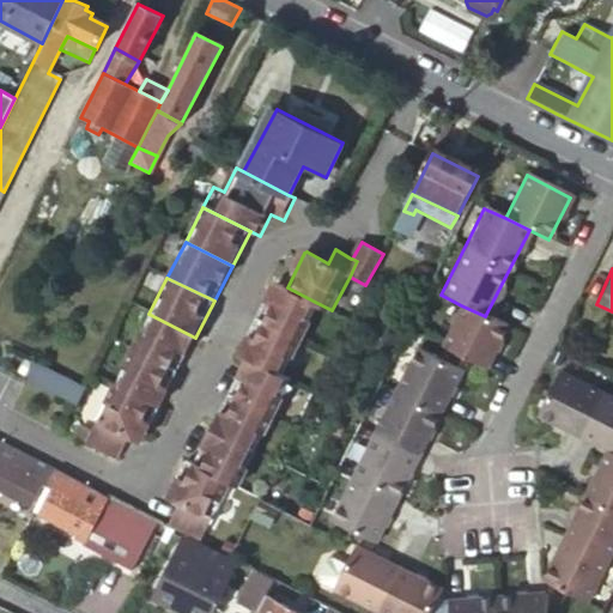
[(255,316),(303,340),(313,321),(307,319),(315,302),(287,287),(273,281),(255,316)]
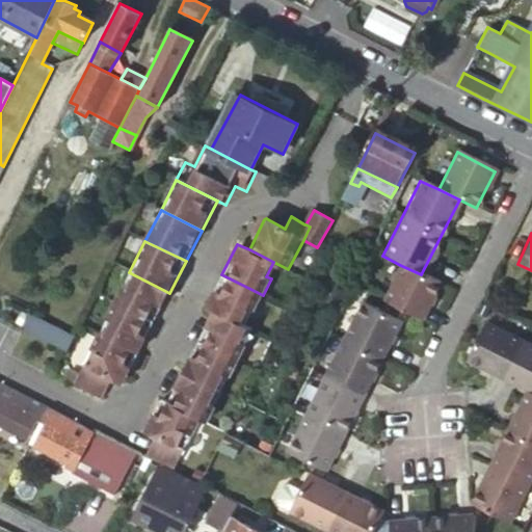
[(421,274),(400,265),(382,301),(420,321),(439,284),(421,274)]
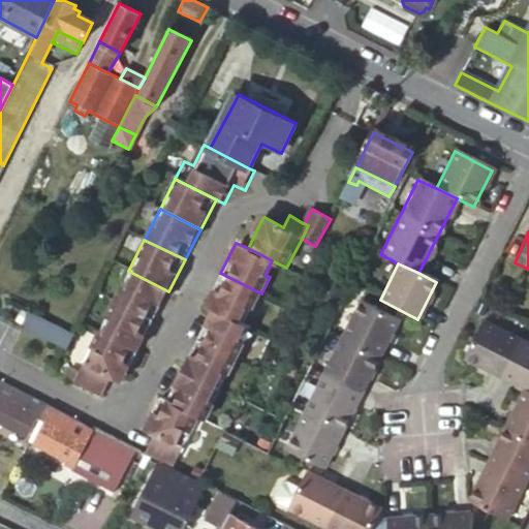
[(128,271),(113,301),(153,321),(168,291),(128,271)]
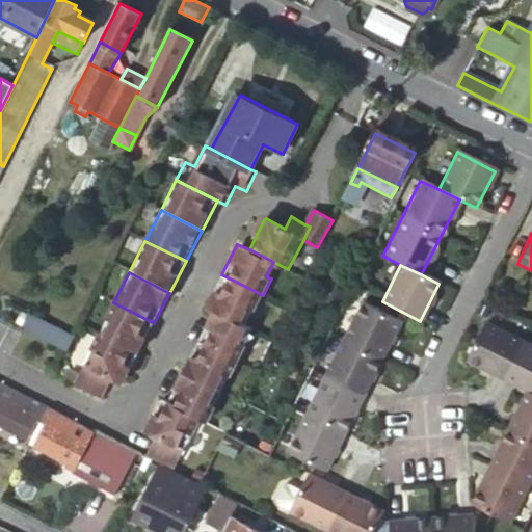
[(255,312),(263,295),(221,274),(207,306),(214,310),(242,323),(249,310),(255,312)]
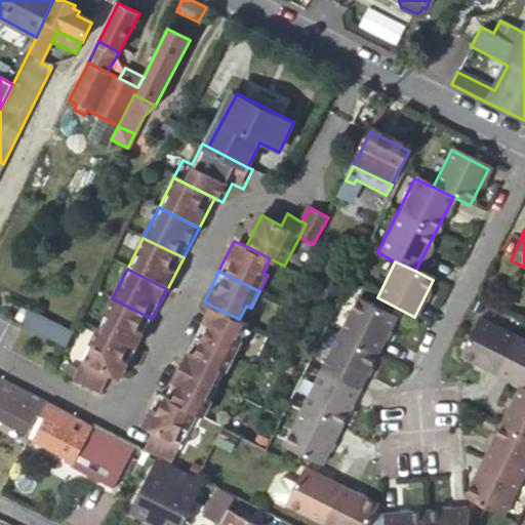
[(112,298),(95,329),(136,349),(152,319),(112,298)]
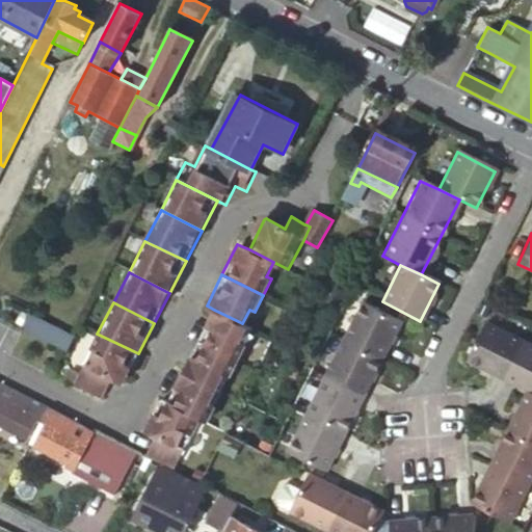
[(398,322),(360,303),(286,454),(323,474),(398,322)]
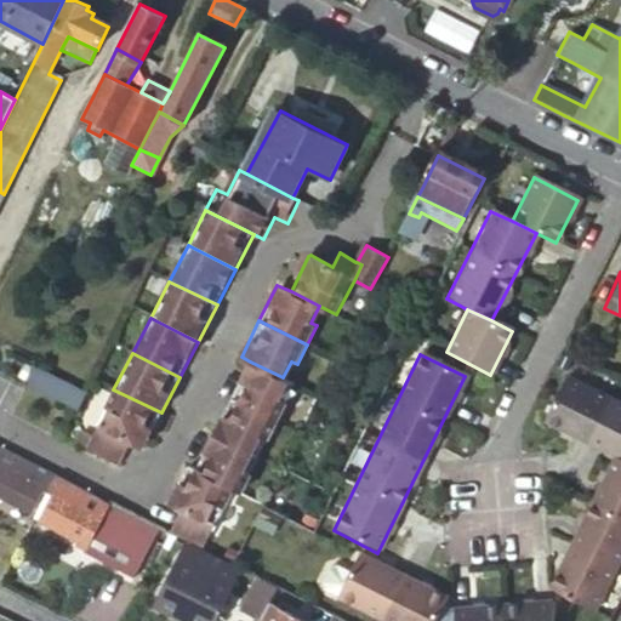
[(279,422),(297,385),(289,380),(283,377),(250,362),(232,399),(279,422)]
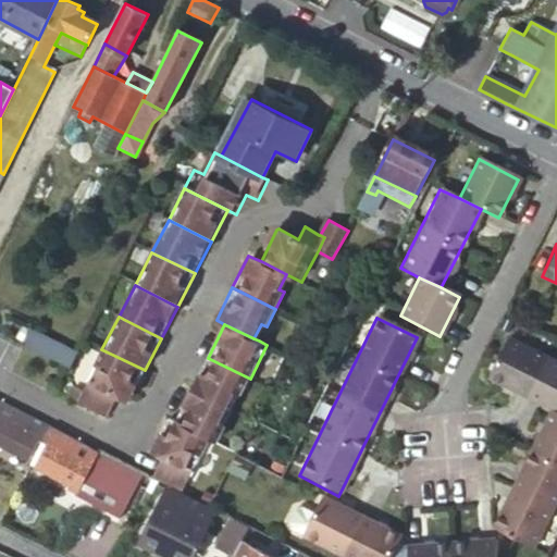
[(26,330),(19,344),(45,358),(65,368),(73,353),(26,330)]
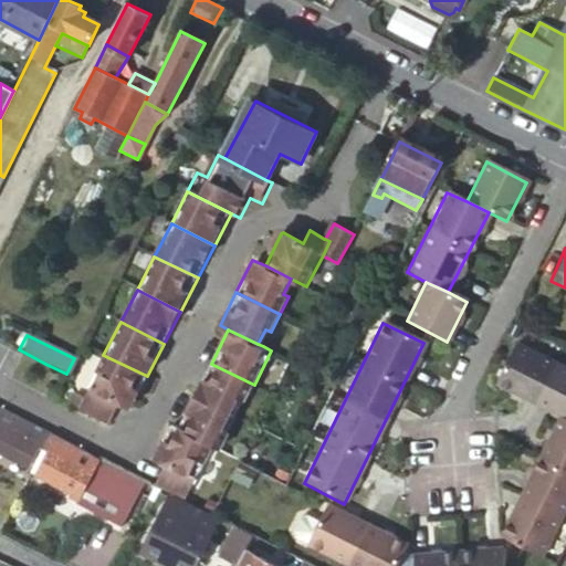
[(492,386),(558,418),(565,421),(565,369),(514,344),(492,386)]
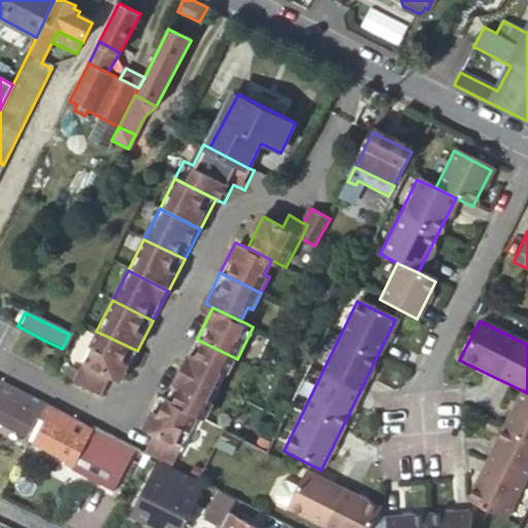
[(75,372),(70,382),(104,398),(114,378),(122,382),(137,351),(96,331),(75,372)]
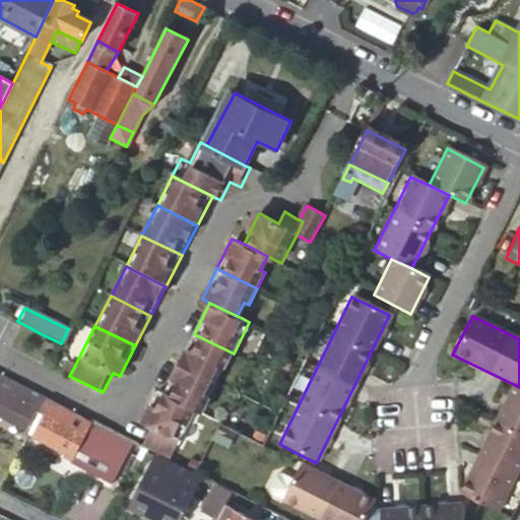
[(194,334),(180,364),(213,380),(220,367),(225,369),(234,353),(194,334)]
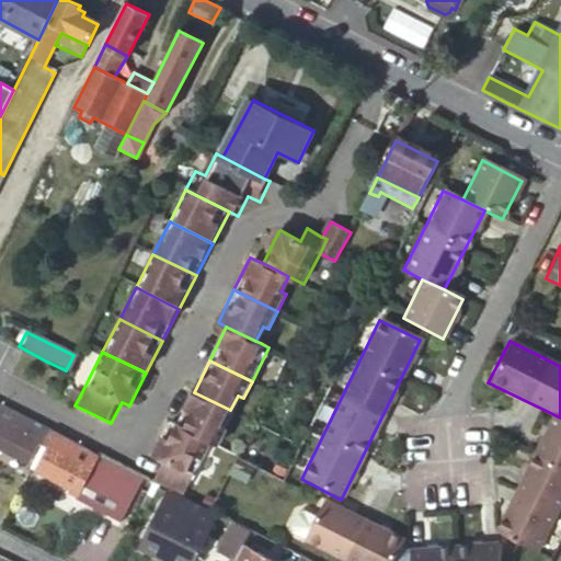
[(75,405),(80,396),(71,391),(66,401),(75,405)]
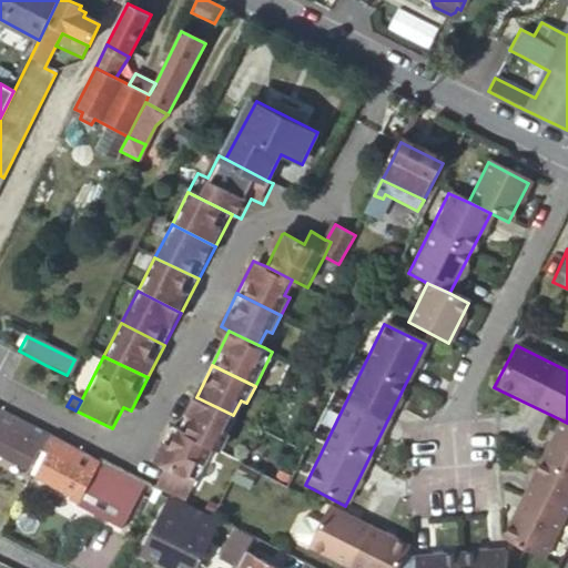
[(180,430),(215,448),(223,453),(232,434),(226,430),(233,415),(196,397),(180,430)]
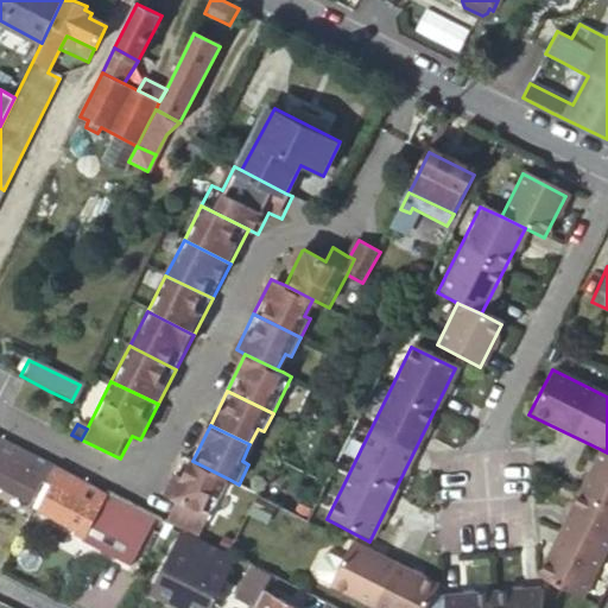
[(31,455),(0,438),(0,487),(30,502),(50,463),(31,455)]
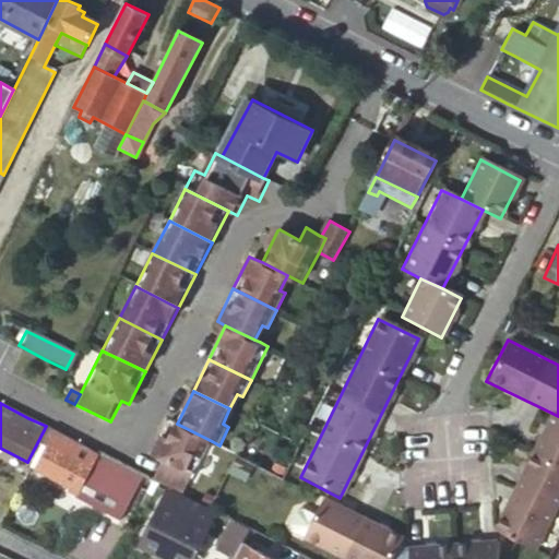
[(558,416),(551,413),(494,531),(535,551),(558,501),(558,416)]
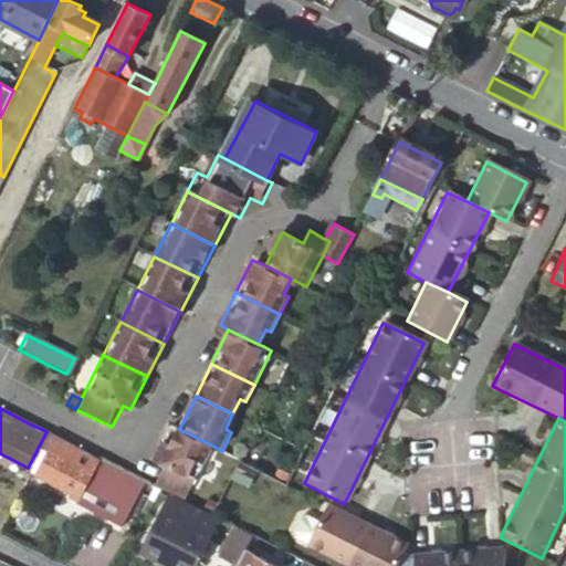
[(171,425),(155,458),(167,463),(156,484),(188,500),(215,447),(179,429),(171,425)]
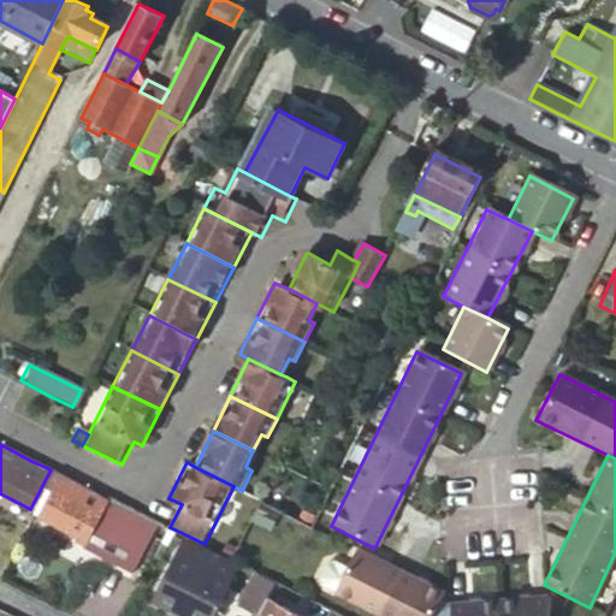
[(80,548),(105,560),(124,523),(108,515),(99,510),(105,498),(60,475),(40,514),(84,537),(80,548)]
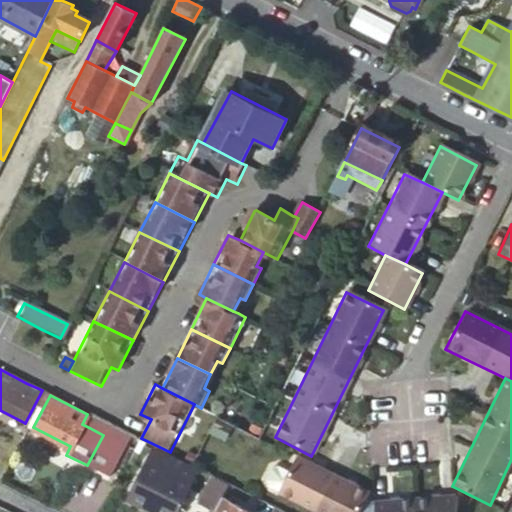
[(124,446),(129,435),(95,418),(90,428),(103,435),(124,446)]
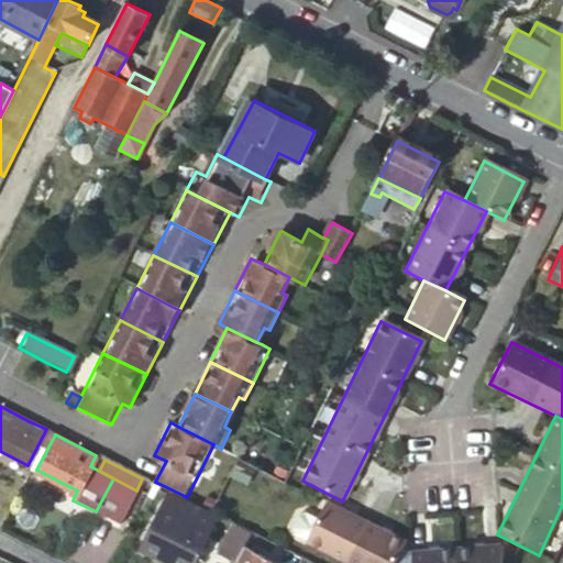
[(118,522),(136,490),(113,478),(96,511),(118,522)]
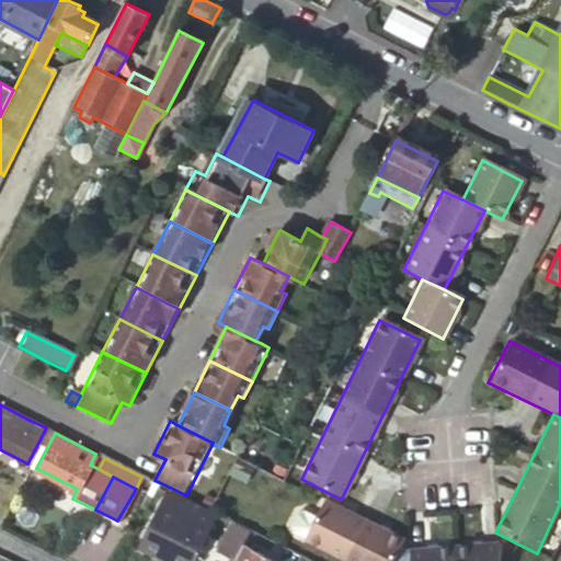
[(204,533),(214,514),(170,491),(160,510),(204,533)]
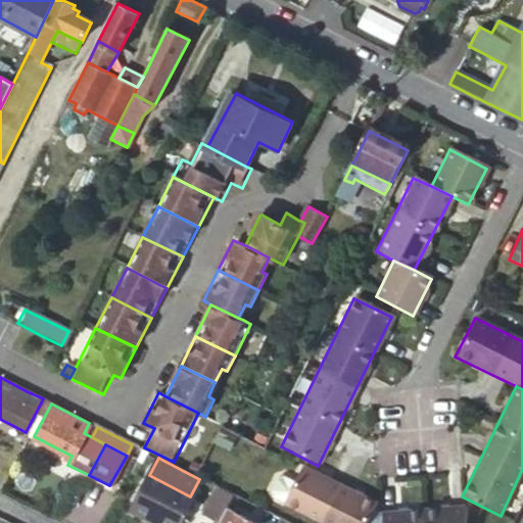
[(365,522),(374,505),(300,467),(281,506),(315,522),(365,522)]
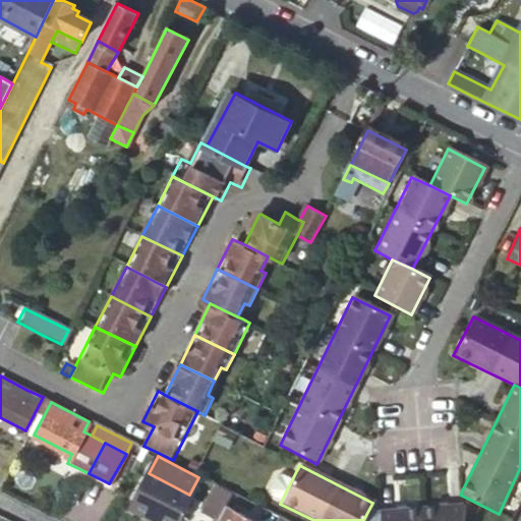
[(153,520),(175,520),(189,495),(149,473),(147,472),(127,508),(153,520)]
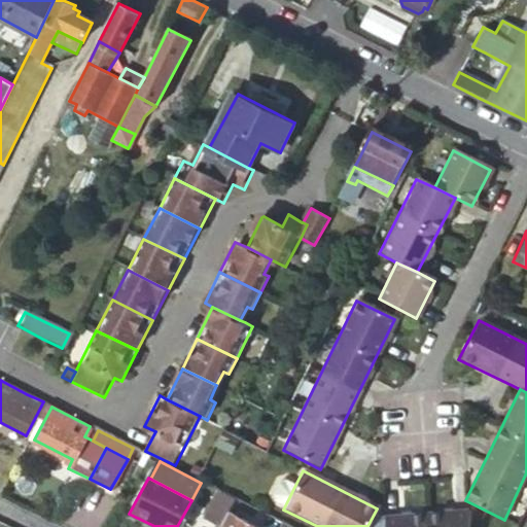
[(235,500),(214,490),(201,517),(220,526),(227,514),(235,500)]
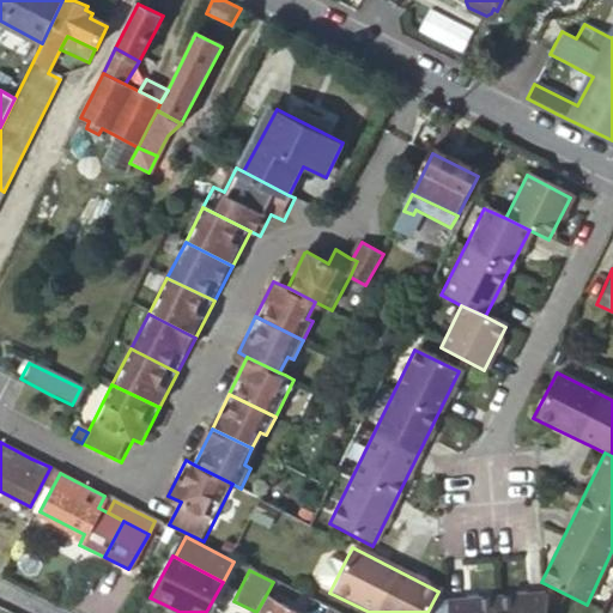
[(542,612),(542,594),(445,601),(447,612),(542,612)]
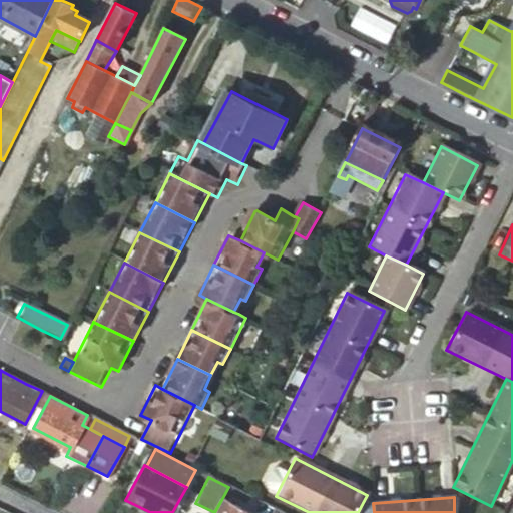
[(214,512),(247,512),(221,500),(214,512)]
